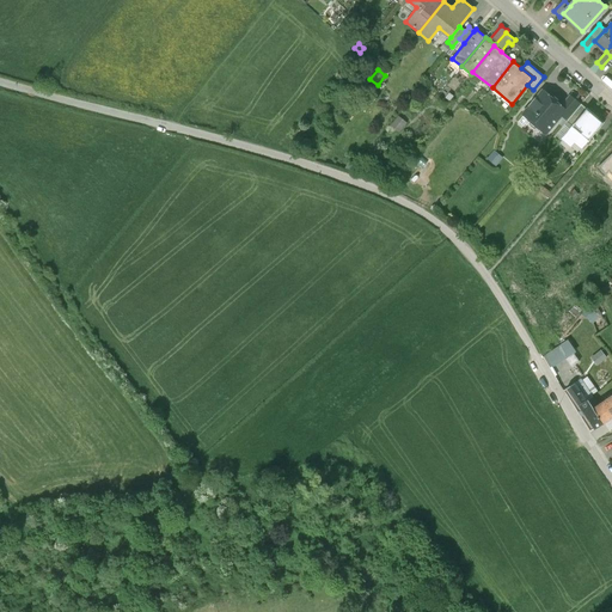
[(543,89),(522,114),(546,134),(563,115),(568,120),(581,104),(570,95),(562,104),(543,89)]
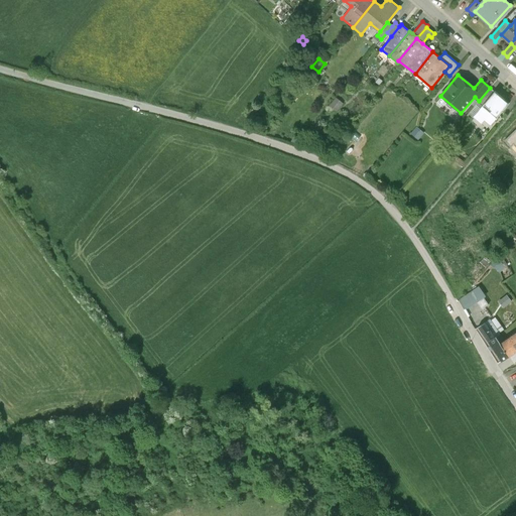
[(476,105),(480,109),(494,92),(490,88),(479,101),(476,105)]
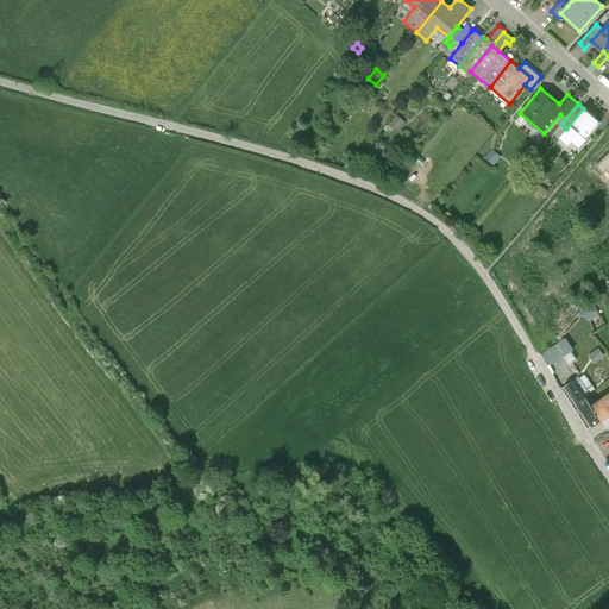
[(566,129),(558,138),(567,146),(572,142),(579,148),(601,121),(584,107),(583,108),(566,129)]
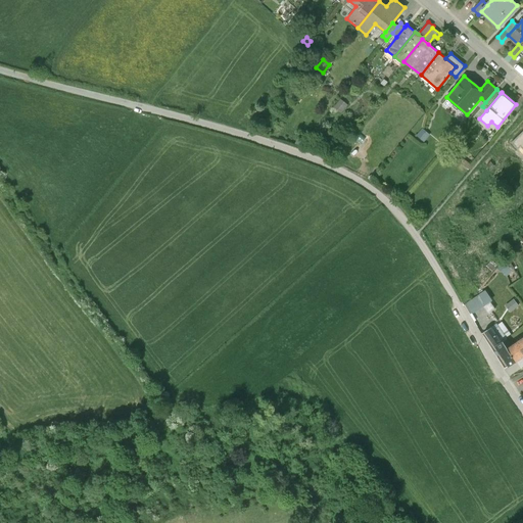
[(289,97),(286,101),(291,106),(295,101),(289,97)]
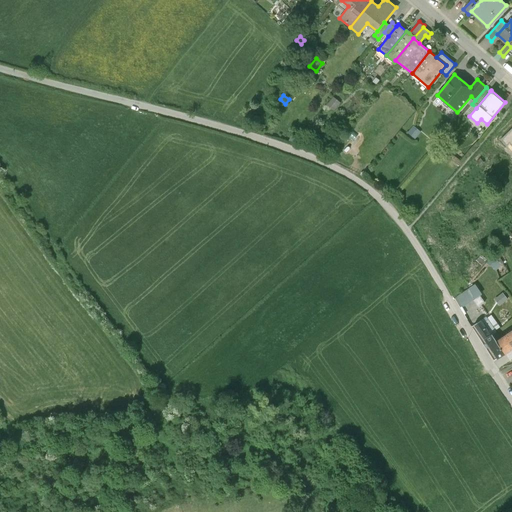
[(333,97),(327,105),(334,110),(340,103),(333,97)]
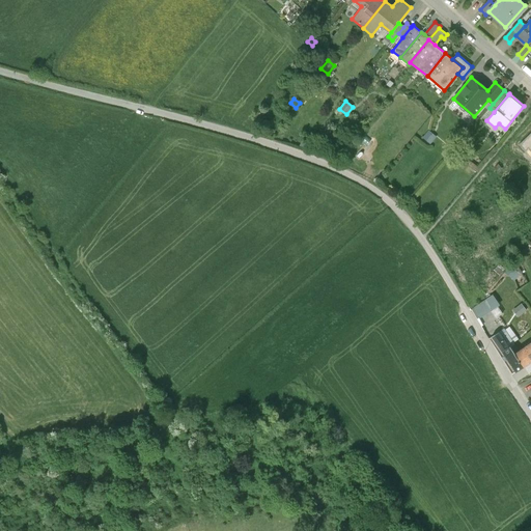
[(283,129),(278,135),(283,138),(288,133),(283,129)]
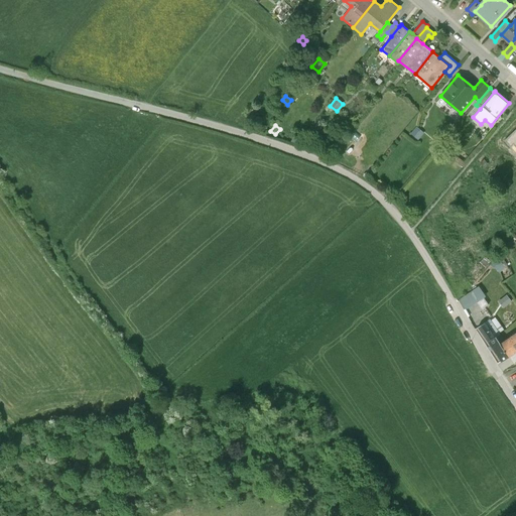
[(423,133),(416,127),(411,133),(418,139),(423,133)]
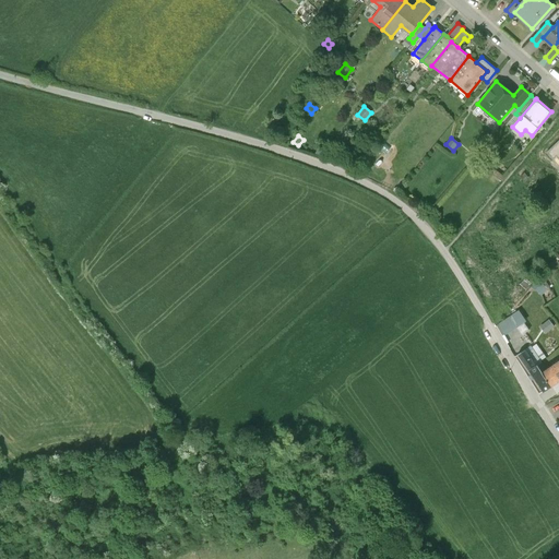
[(558,140),(546,152),(554,159),(557,156),(558,158),(558,140)]
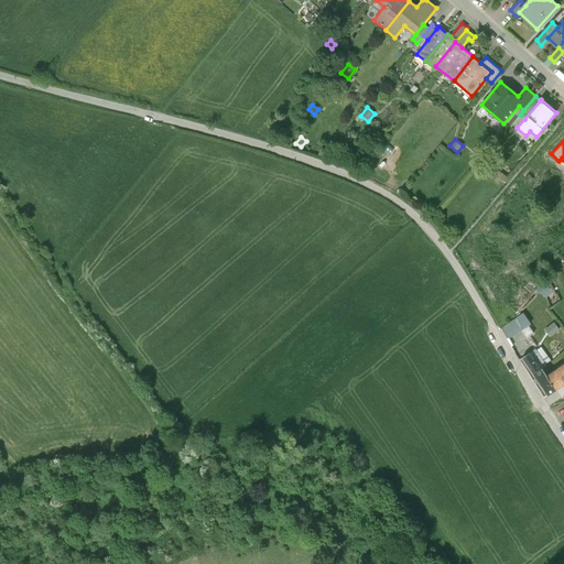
[(554,290),(546,279),(542,283),(549,289),(543,295),(546,299),(554,290)]
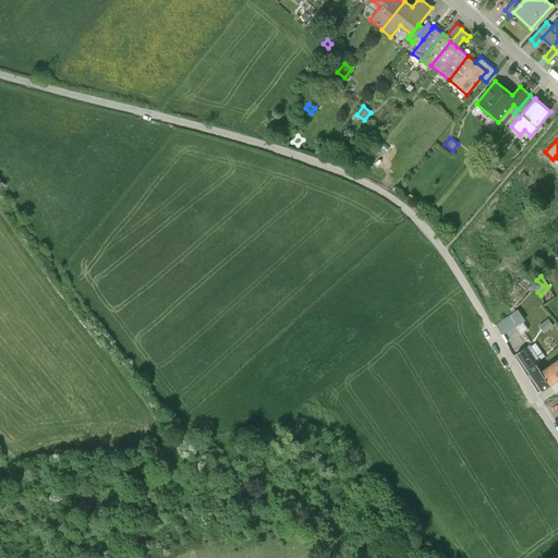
[(519,284),(526,290),(531,283),(524,278),(519,284)]
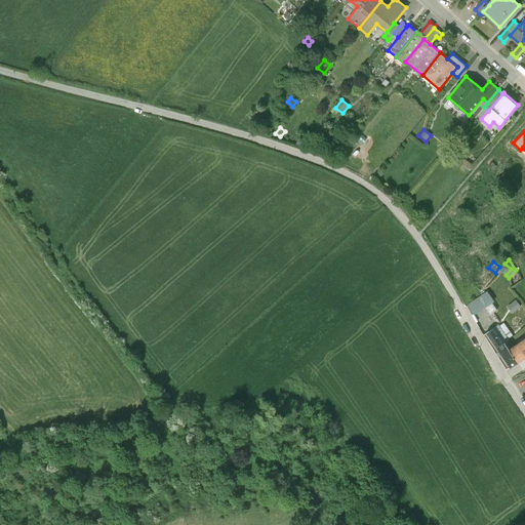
[(505,264),(499,270),(506,275),(511,269),(505,264)]
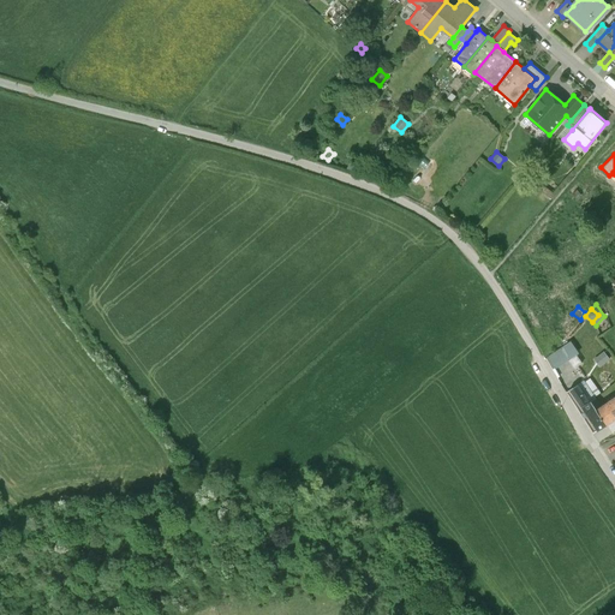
[(545,359),(553,370),(568,359),(575,354),(577,353),(569,342),(545,359)]
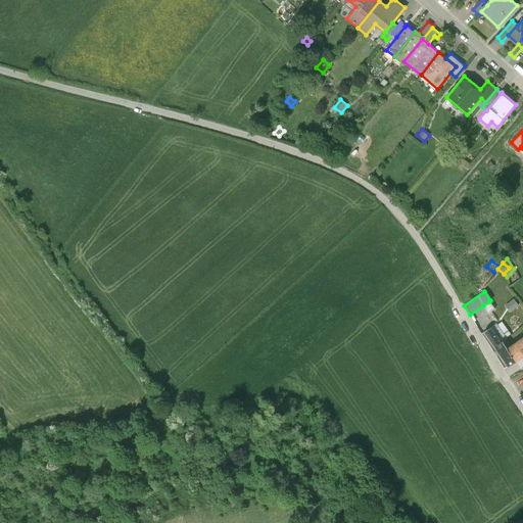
[(514,299),(506,305),(510,312),(518,305),(514,299)]
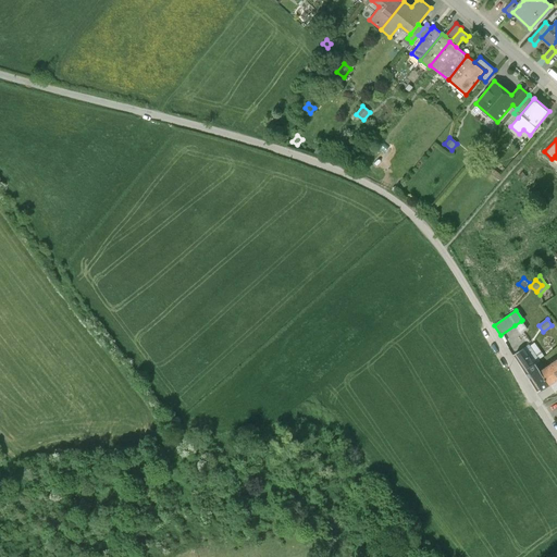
[(527,330),(521,321),(515,325),(520,334),(527,330)]
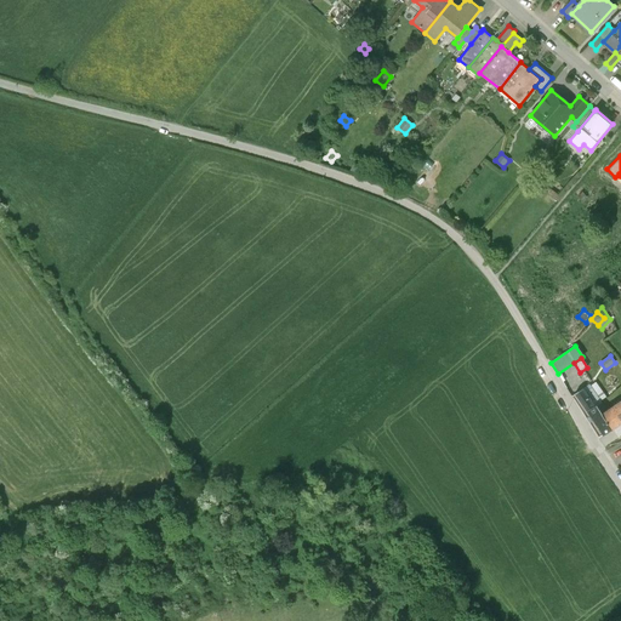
[(596,383),(591,386),(602,402),(607,398),(599,388),(598,388),(596,383)]
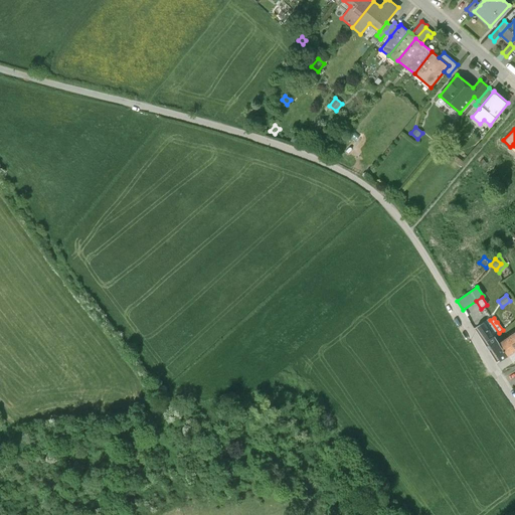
[(484,323),(477,327),(487,342),(494,338),(484,323)]
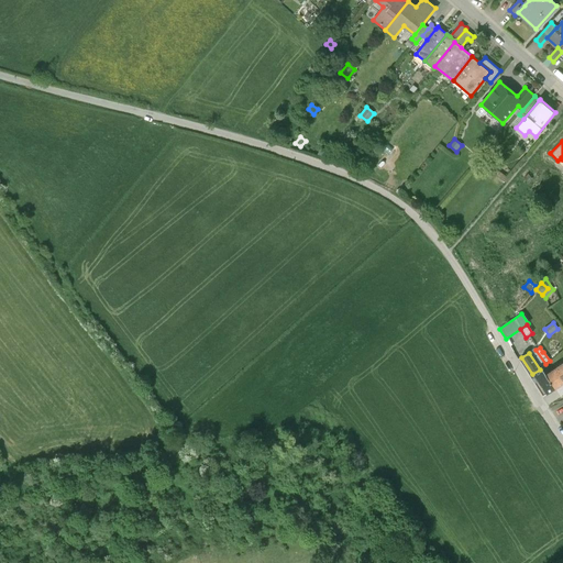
[(562,363),(545,376),(555,389),(562,383),(562,363)]
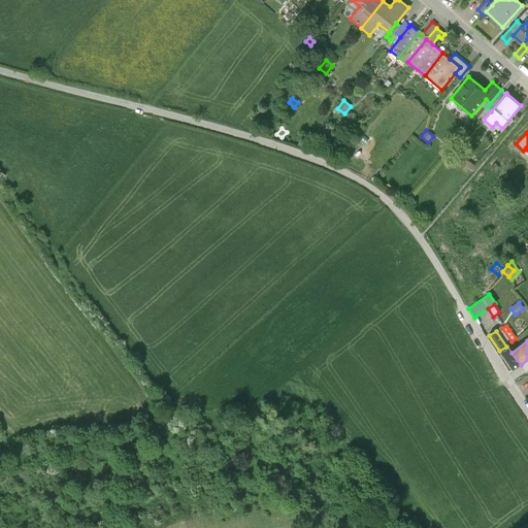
[(513,370),(521,365),(512,353),(507,345),(506,347),(499,351),(513,370)]
